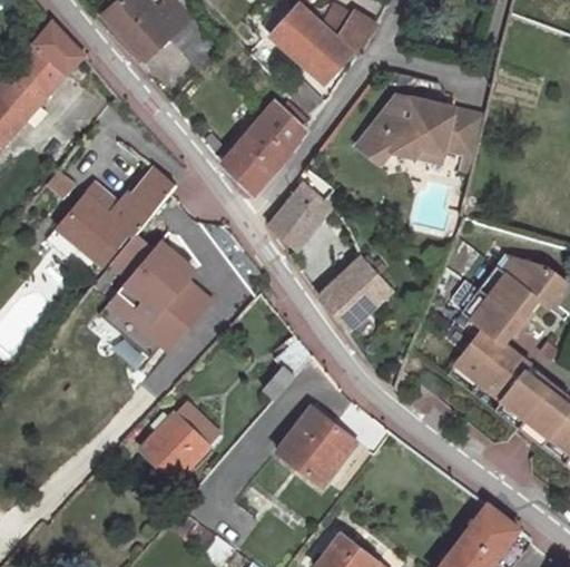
[(167,35),(193,65),(217,46),(178,0),(115,0),(102,10),(143,56),(167,35)]
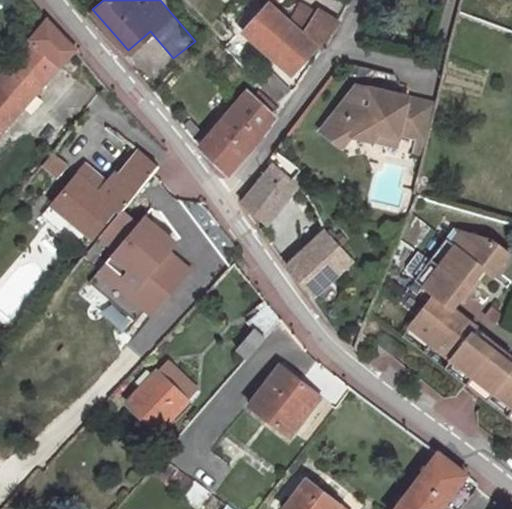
[(243,28),(262,7),(255,1),(235,22),(243,28)]
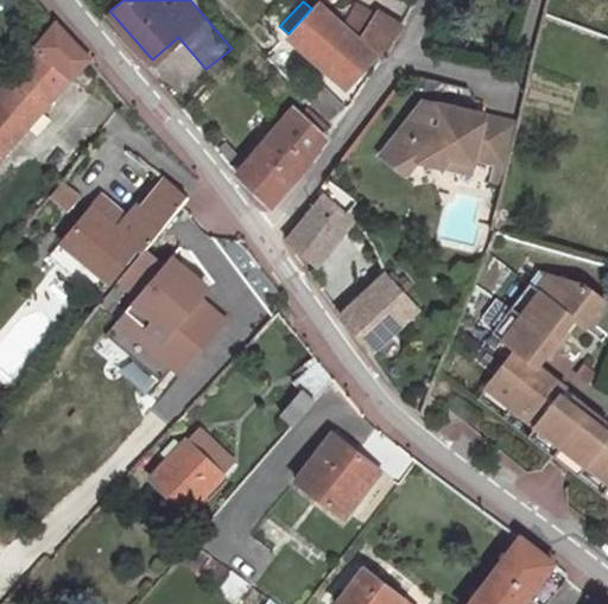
[(343,84),(369,56),(375,51),(360,38),(342,23),(331,12),(318,1),(311,8),(289,33),(343,84)]
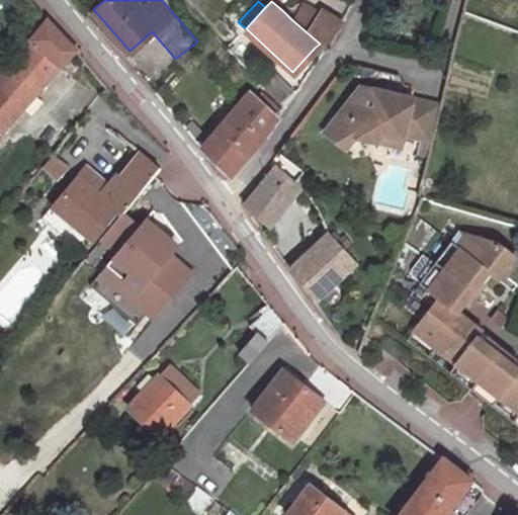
[(291,19),(307,32),(318,14),(304,5),(291,19)]
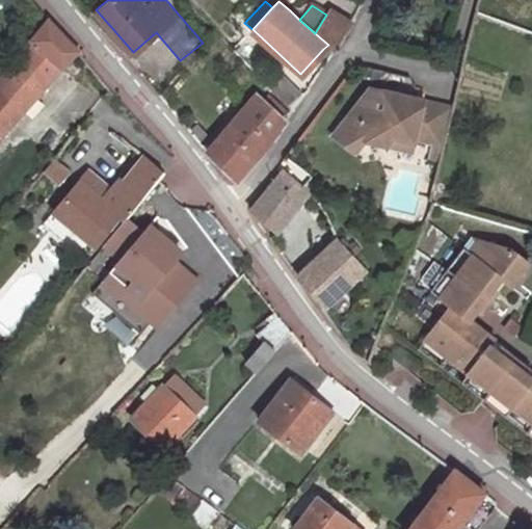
[(323,49),(330,54),(351,21),(330,7),(326,15),(315,33),(328,45),(323,49)]
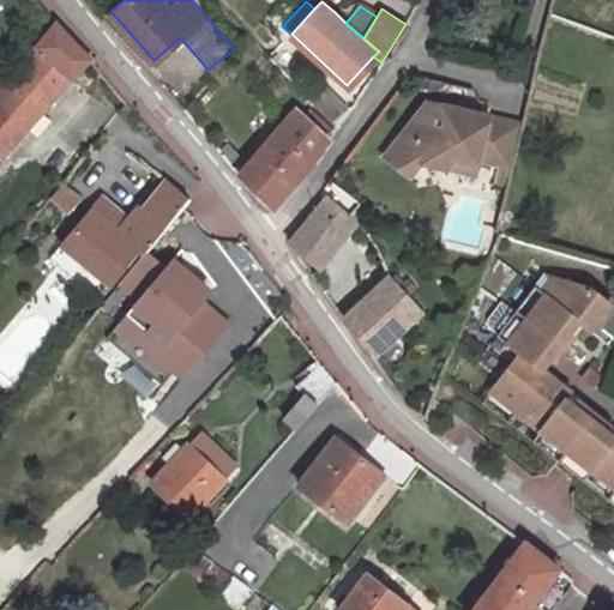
[(88,58),(54,22),(35,44),(36,47),(0,89),(0,177),(13,164),(1,151),(66,79),(88,58)]
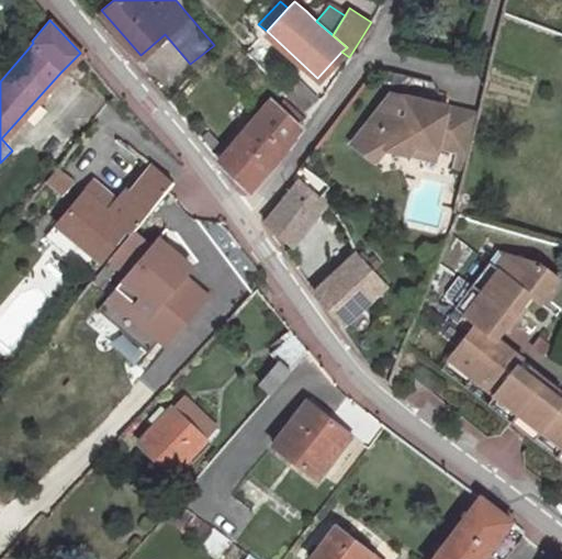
[(468,53),(472,38),(462,35),(457,48),(468,53)]
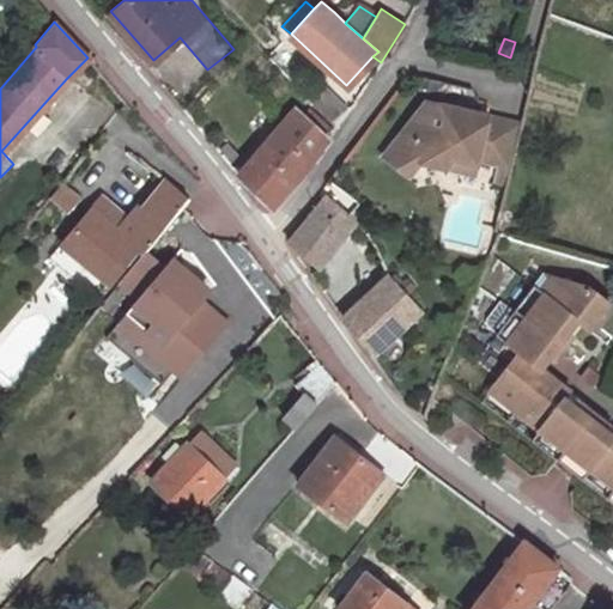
[(325,84),(310,96),(314,99),(331,117),(344,104),(325,84)]
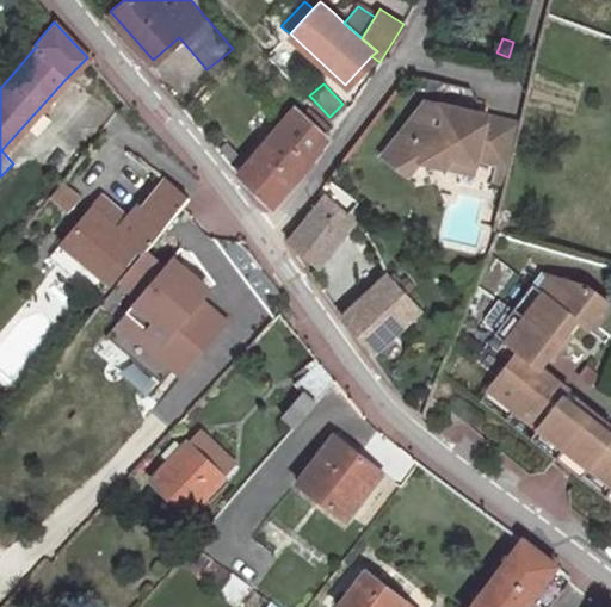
[(333,121),(329,117),(313,99),(304,106),(301,111),(321,131),(333,121)]
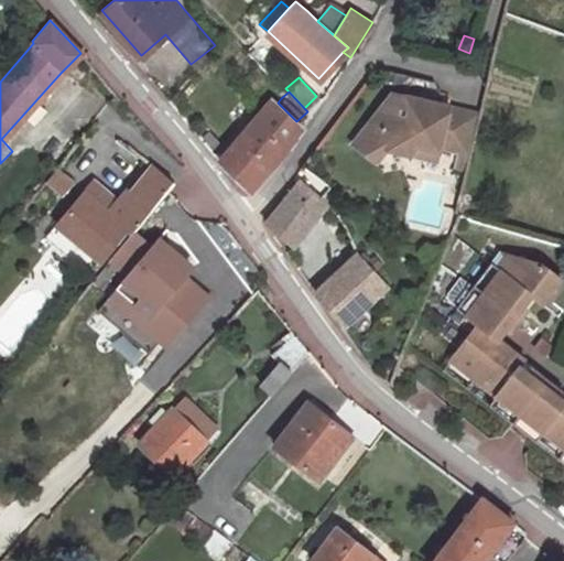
[(467,152),(477,111),(455,106),(420,98),(391,93),(386,99),(387,106),(380,105),(373,114),(375,120),(368,121),(356,136),(357,144),(370,154),(378,155),(386,146),(410,152),(416,142),(436,149),(437,144),(456,149),(467,152)]
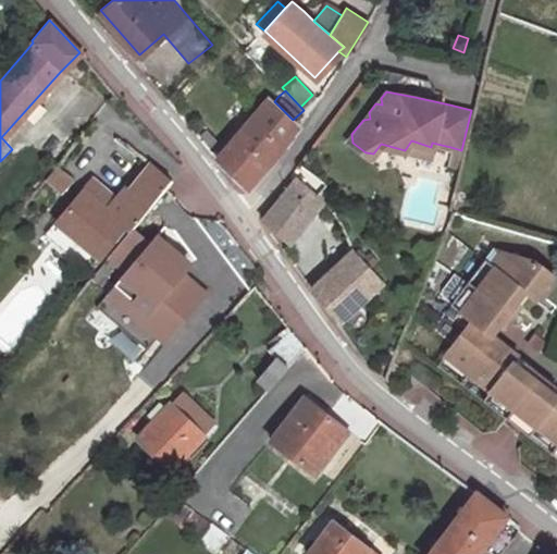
[(274,101),(277,97),(271,93),(268,96),(274,101)]
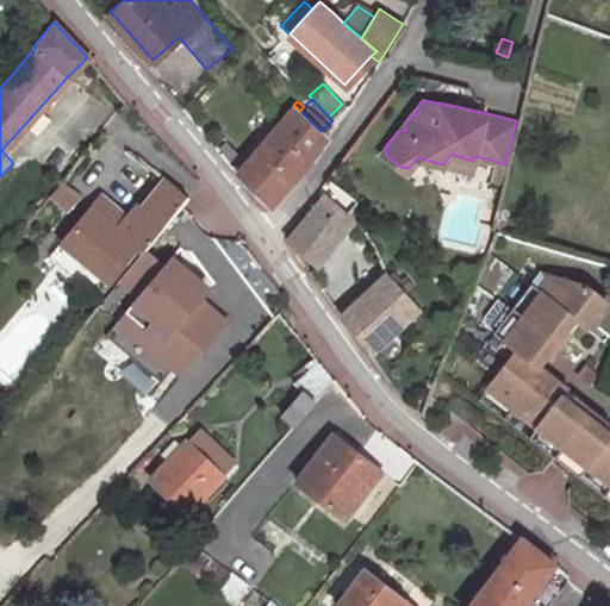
[(310,158),(325,136),(321,131),(300,111),(293,105),(236,170),(269,202),(310,158)]
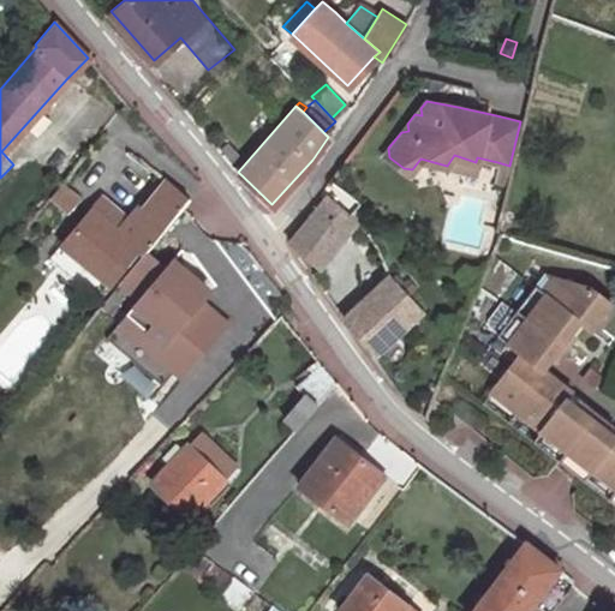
[(473,172),(476,162),(454,155),(447,166),(473,172)]
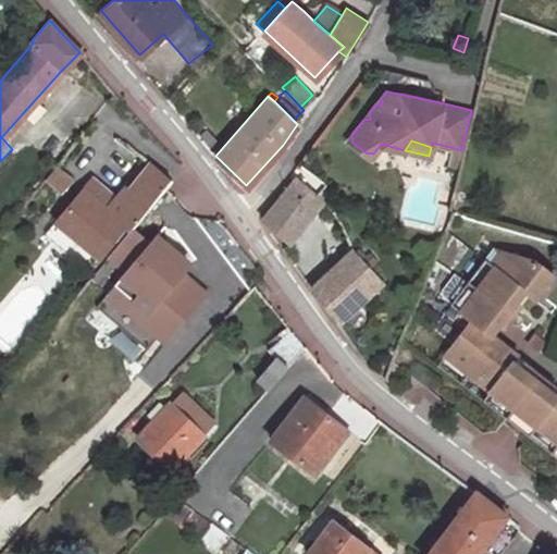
[(448,159),(459,162),(461,150),(450,147),(448,159)]
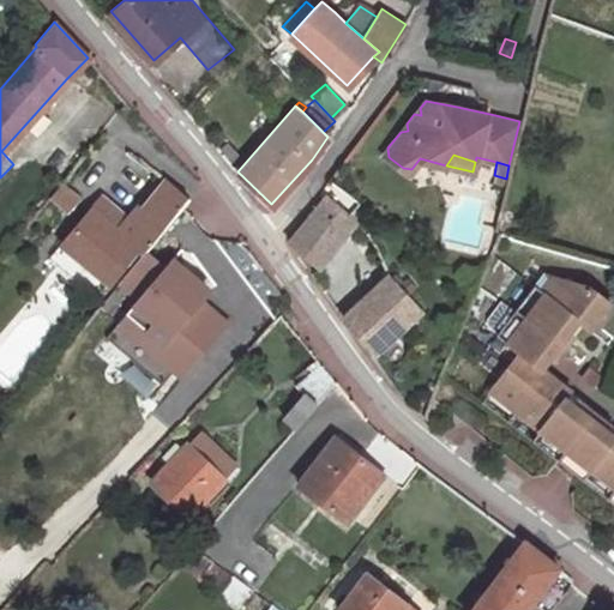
[(48,257),(97,297),(137,248),(140,252),(144,247),(187,195),(173,185),(163,176),(131,216),(127,213),(118,225),(92,205),(48,257)]
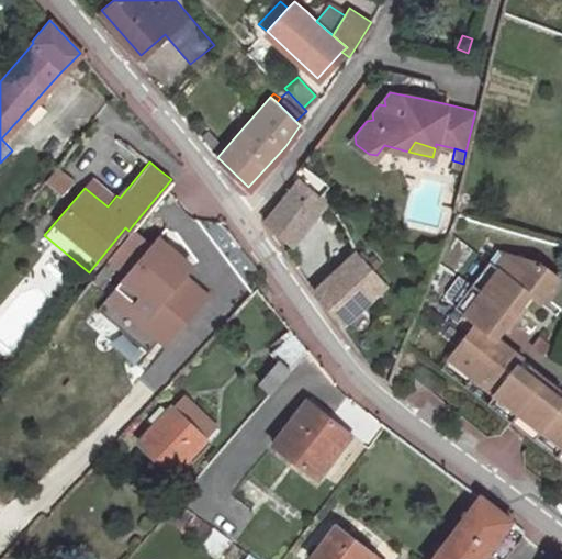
[(69,178),(55,166),(46,178),(58,189),(69,178)]
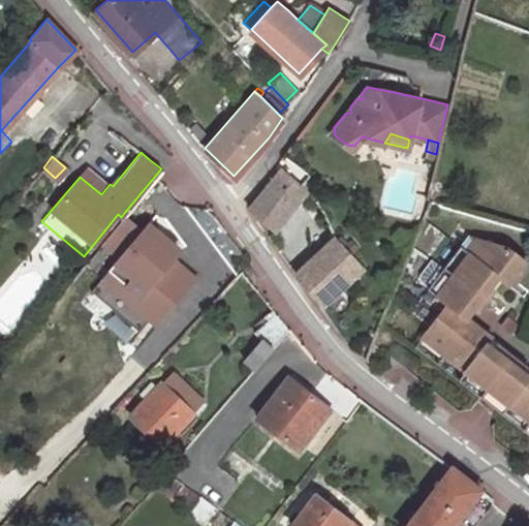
[(88,166),(80,177),(101,194),(110,184),(88,166)]
